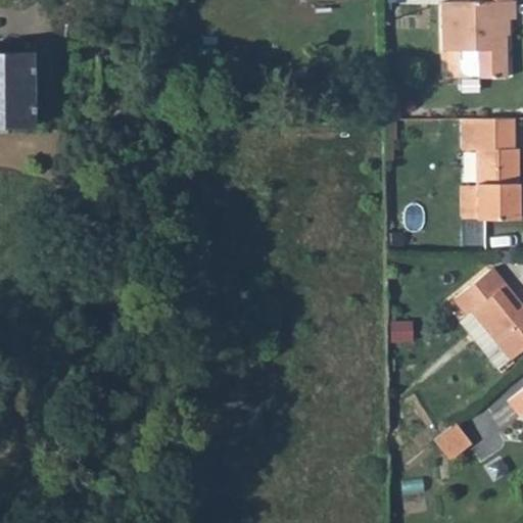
[(478,76),(478,78),(506,79),(506,33),(504,33),(503,19),(515,19),(514,1),(512,1),(511,0),(480,0),(481,2),(441,2),(441,51),(460,50),(460,68),(462,75),(467,76),(478,76)]
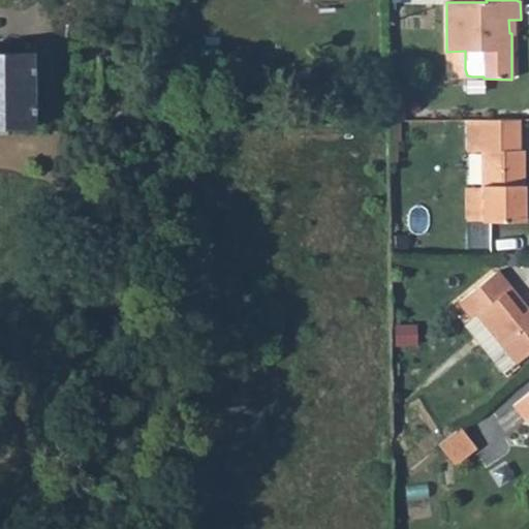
[(0,128),(33,128),(31,55),(0,55),(0,128)]
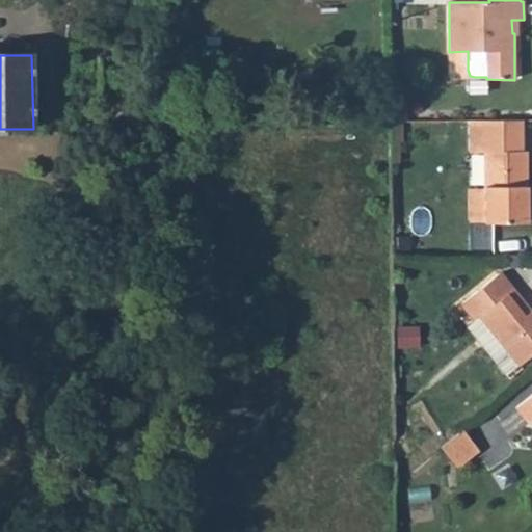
[(484,156),(484,224),(527,223),(526,154),(523,154),(523,123),(469,122),(469,156),(484,156)]
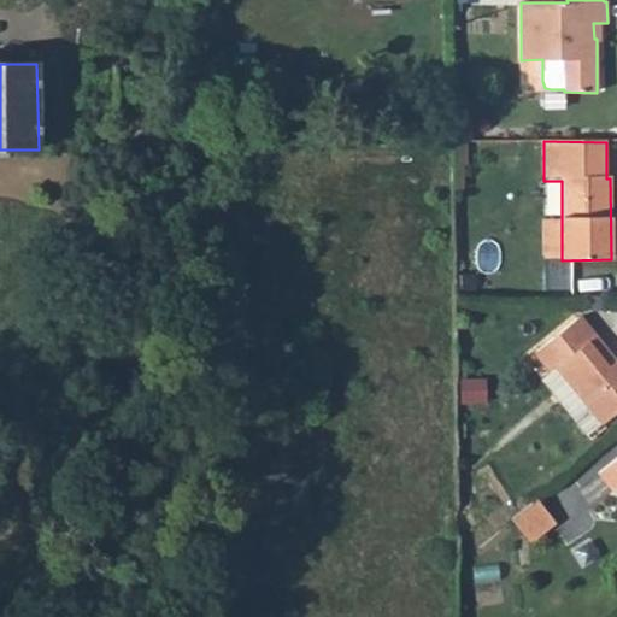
[(562,222),(541,222),(541,259),(562,260),(562,222)]
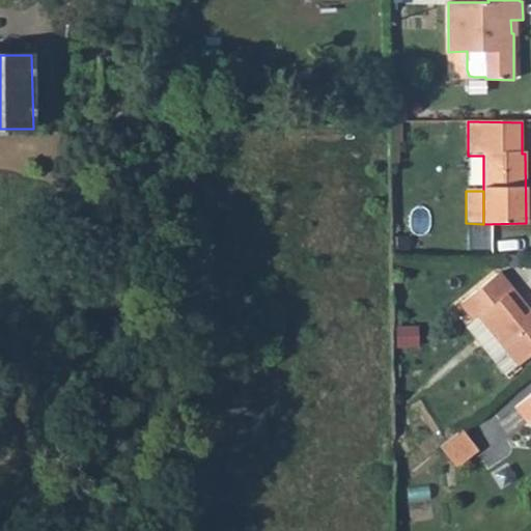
[(506,351),(518,365),(530,354),(530,311),(530,312),(525,315),(506,292),(511,289),(499,274),(462,305),(474,320),(480,316),(506,351)]
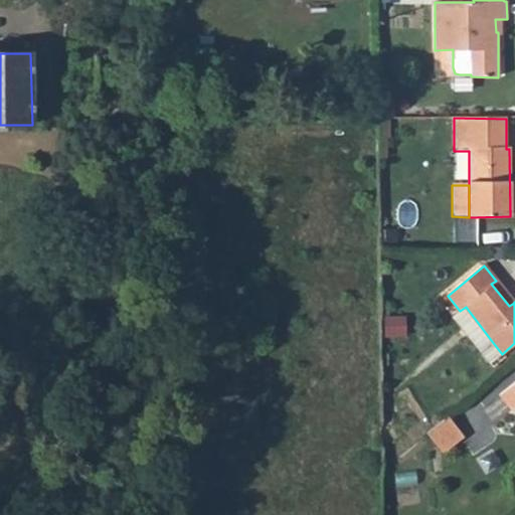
[(496,281),(491,284),(509,306),(514,303),(496,281)]
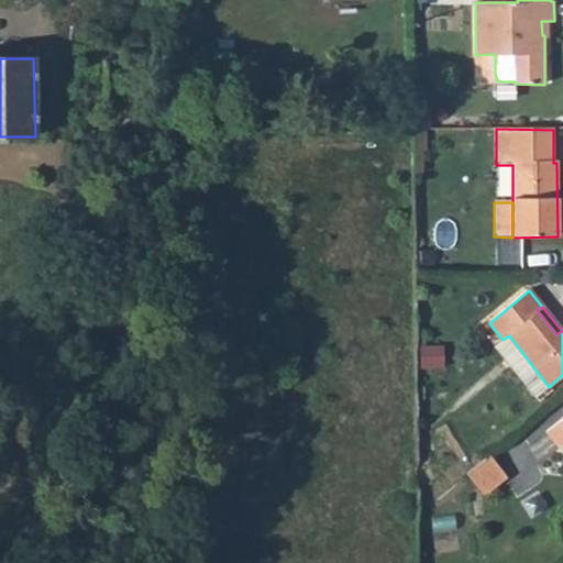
[(422,346),(422,367),(434,367),(434,346),(422,346)]
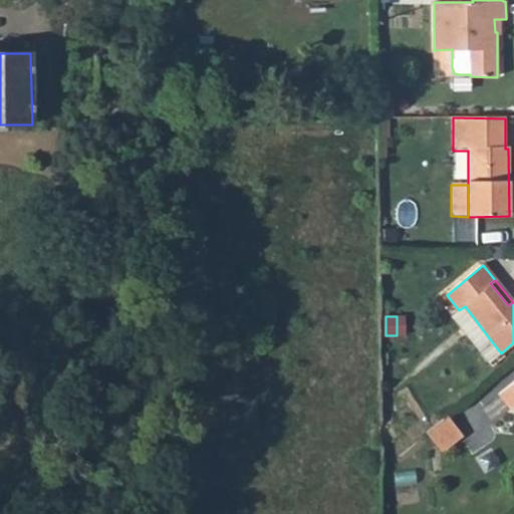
[(477,349),(488,363),(501,353),(490,339),(477,349)]
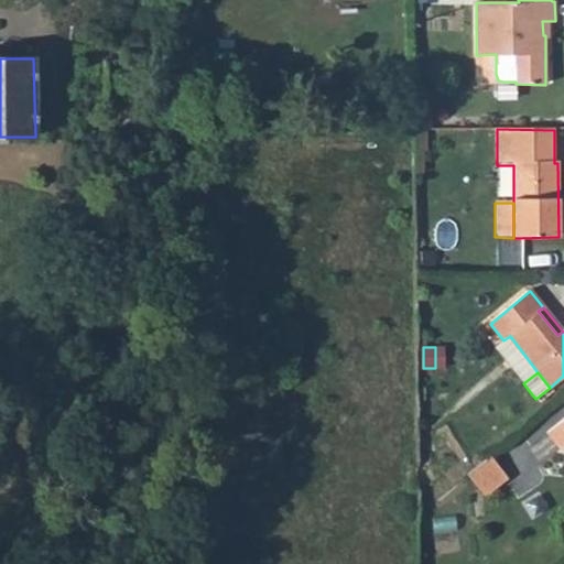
[(563,420),(548,434),(560,451),(563,446),(563,420)]
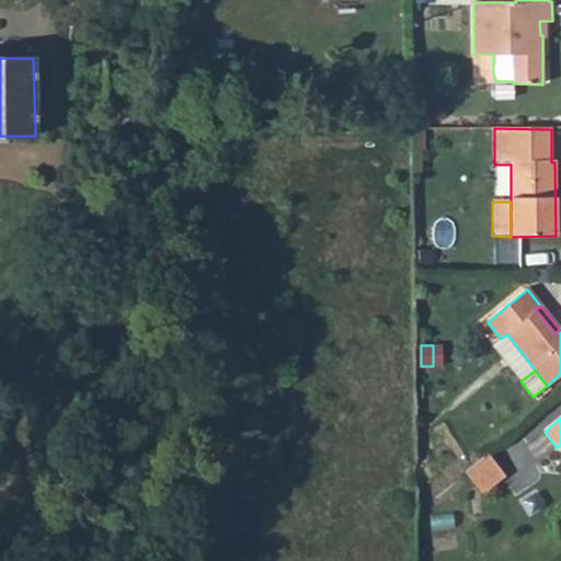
[(488,455),(466,472),(482,493),(504,474),(488,455)]
